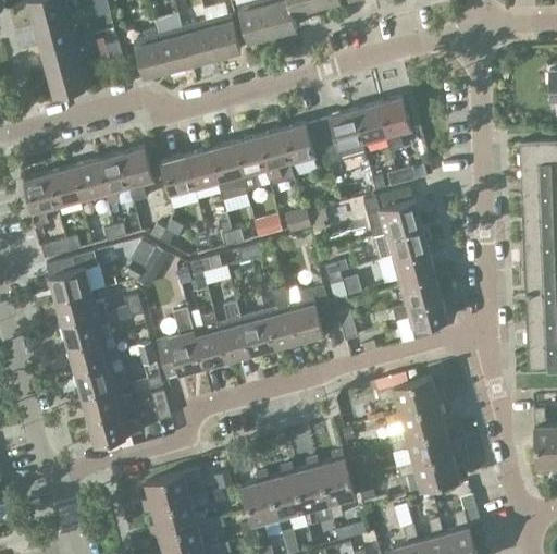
[(27,0),(34,24),(70,14),(65,0),(27,0)]
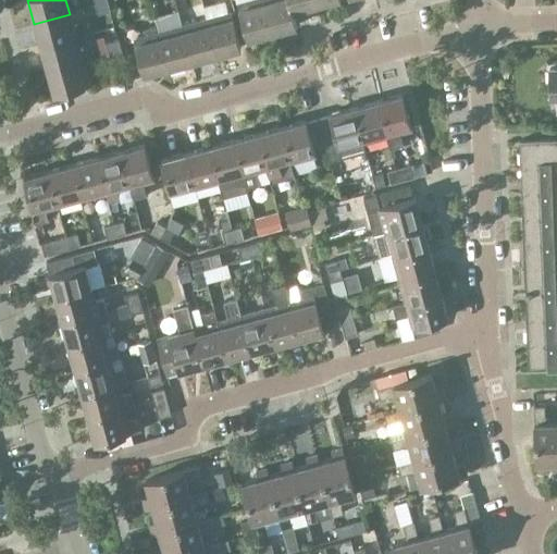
[(247,41),(272,35),(261,0),(258,0),(237,5),(247,41)]
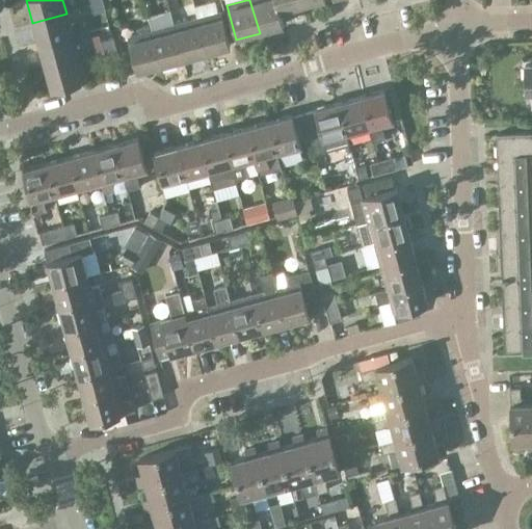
[(283,27),(280,12),(278,14),(274,0),(249,0),(260,33),(283,27)]
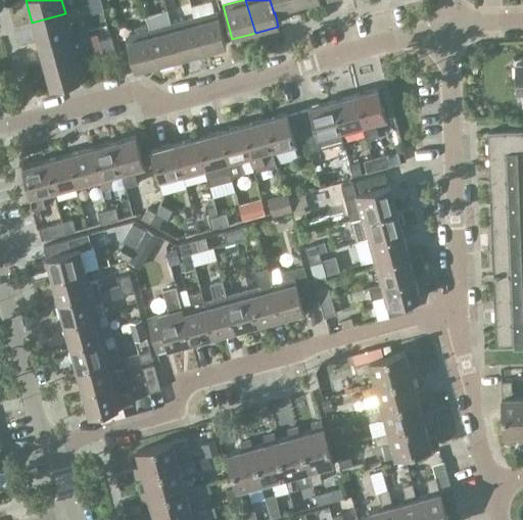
[(270,0),(274,13),(275,12),(296,7),(293,0),(270,0)]
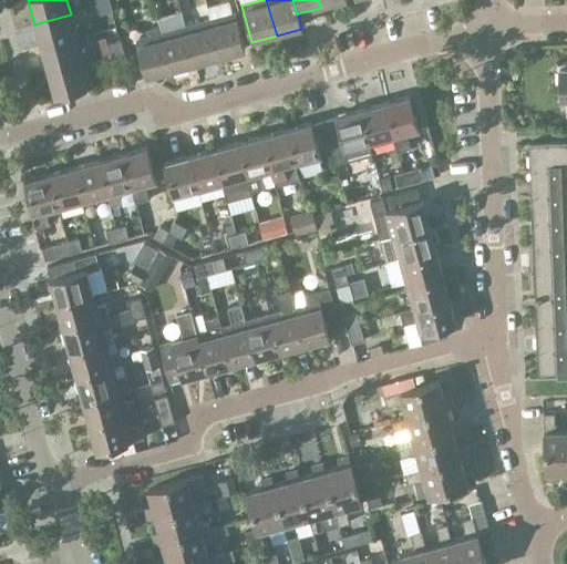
[(99,17),(111,13),(107,4),(96,8),(99,17)]
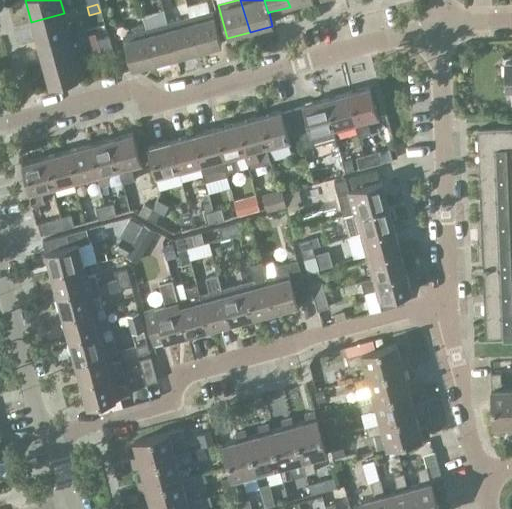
[(37,44),(70,35),(64,13),(31,22),(37,44)]
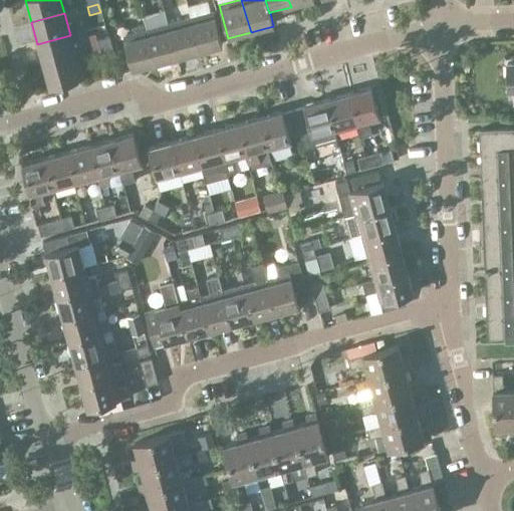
[(190,20),(199,52),(222,46),(213,14),(190,20)]
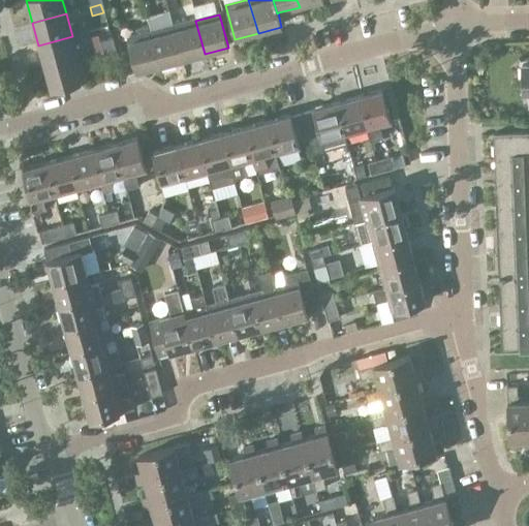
[(182,60),(205,54),(195,21),(173,27),(182,60)]
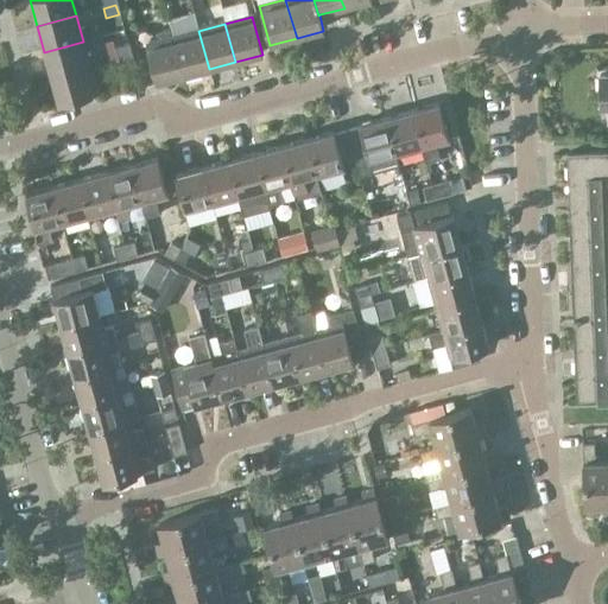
[(183,76),(209,69),(198,31),(172,37),(183,76)]
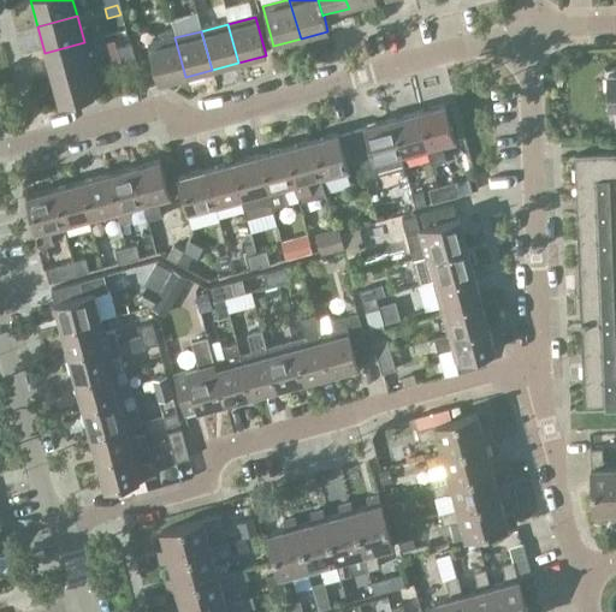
[(158,84),(185,77),(175,37),(148,46),(158,84)]
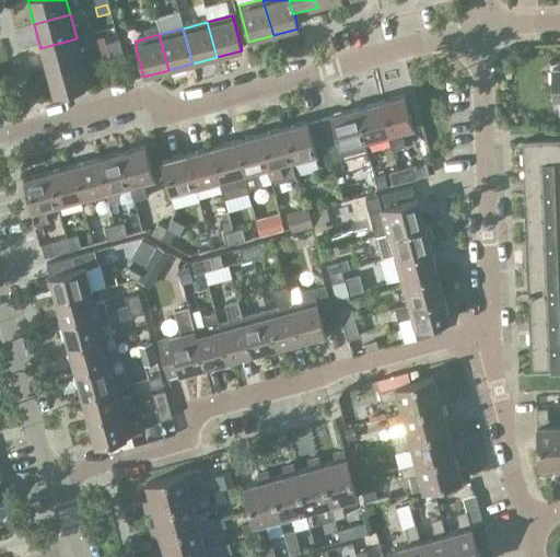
[(47,72),(83,62),(77,38),(41,48),(47,72)]
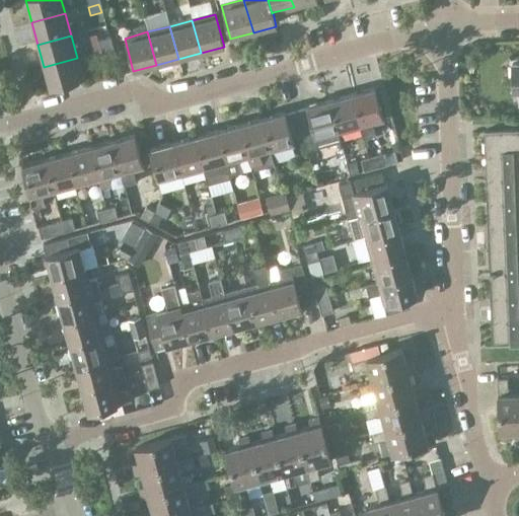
[(100,52),(110,49),(108,40),(98,42),(100,52)]
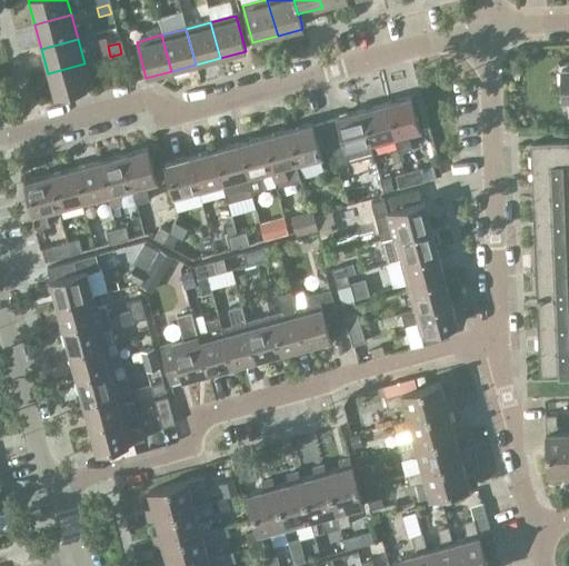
[(112,65),(123,61),(121,53),(110,57),(112,65)]
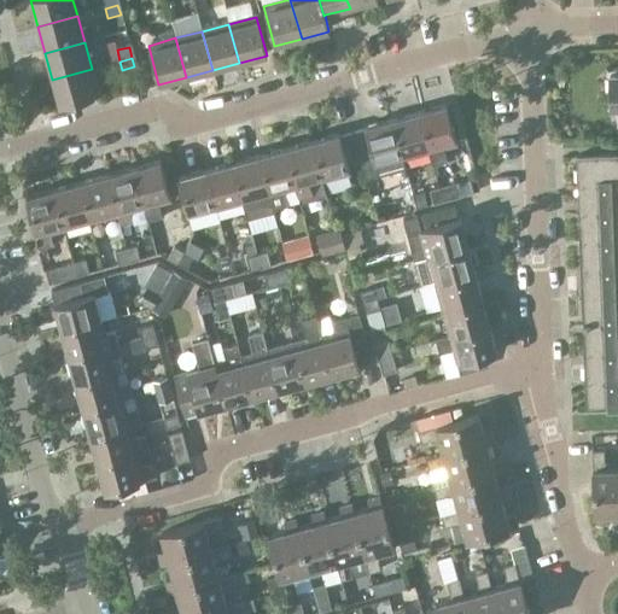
[(92,69),(52,80),(59,106),(99,95),(92,69)]
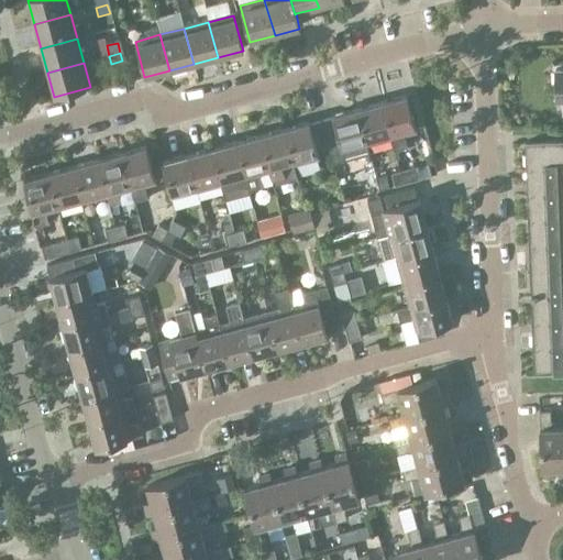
[(408,150),(405,138),(417,134),(407,98),(382,105),(390,142),(394,153),(408,150)]
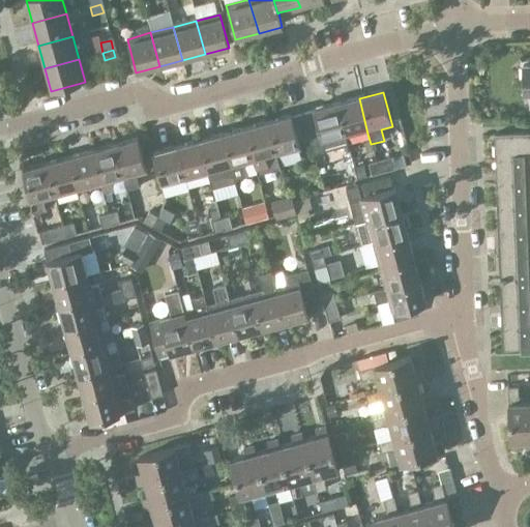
[(346,139),(367,134),(359,98),(336,105),(346,139)]
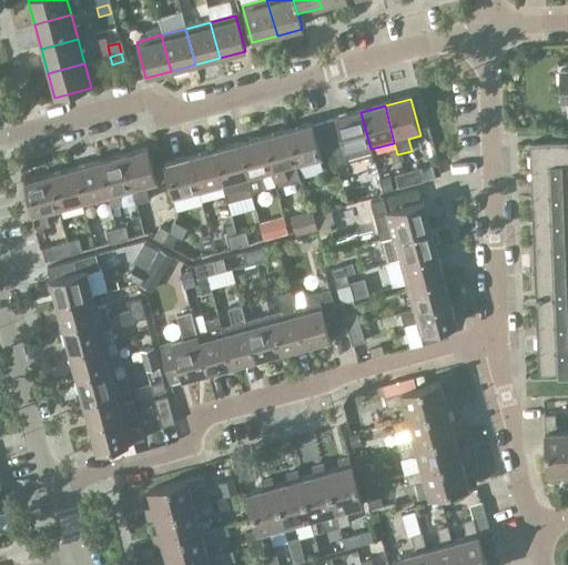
[(373,157),(371,149),(361,112),(336,119),(337,121),(324,125),(331,152),(335,167),(373,157)]
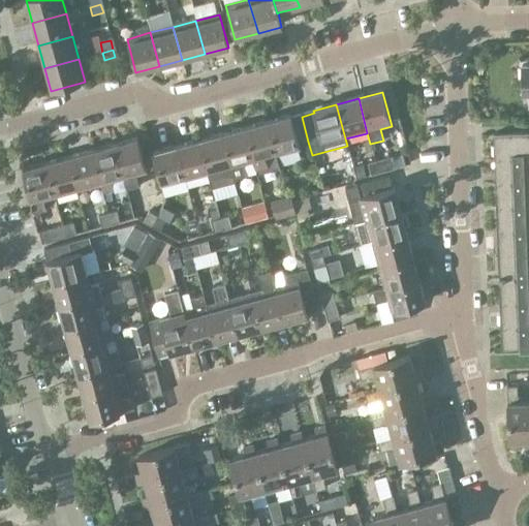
[(298,144),(308,142),(302,117),(290,119),(290,118),(267,124),(276,157),(300,151),(298,144)]
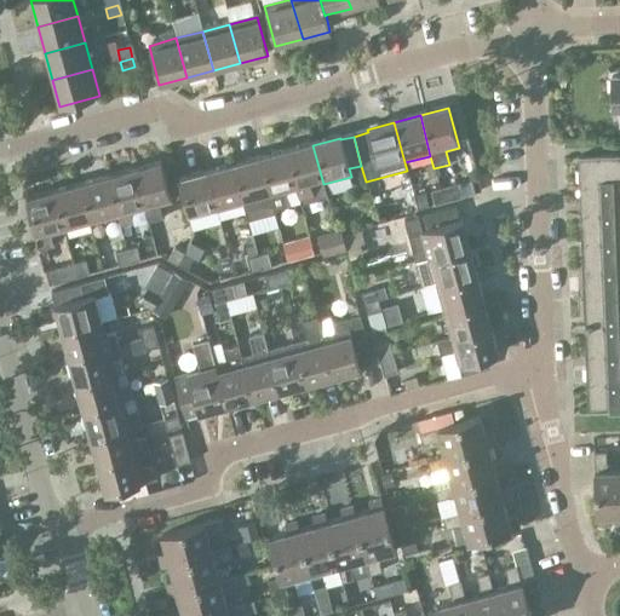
[(327,199),(323,184),(313,145),(286,153),(297,191),(300,206),(327,199)]
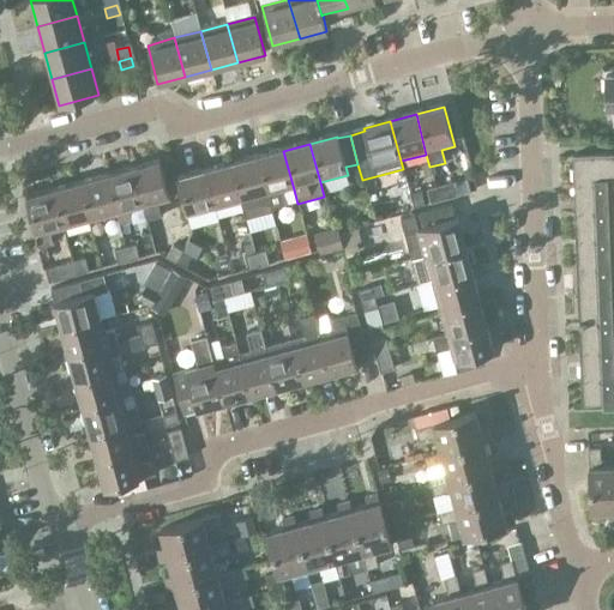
[(281,193),(294,189),(283,151),(258,158),(272,211),(284,207),(281,193)]
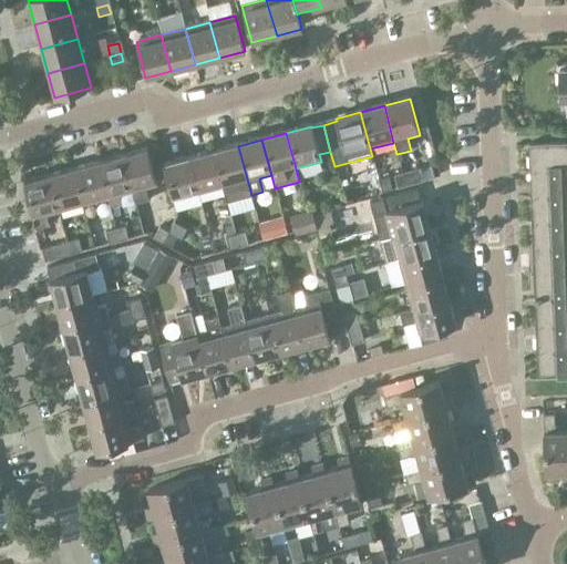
[(418,142),(410,143),(415,168),(423,166),(418,142)]
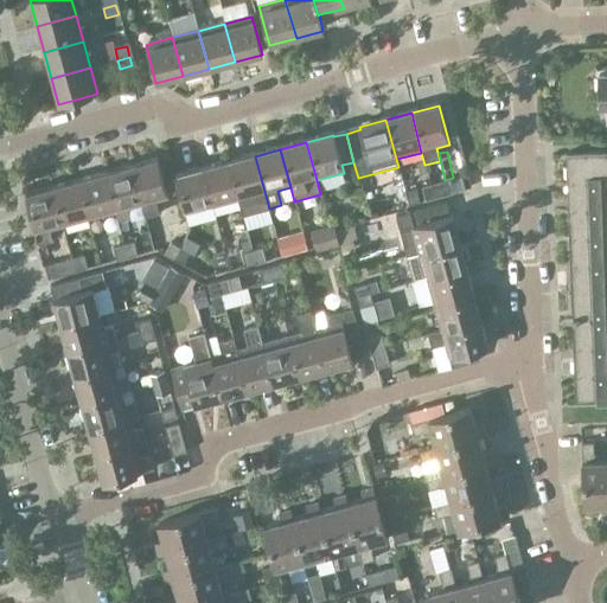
[(567,185),(606,183),(606,154),(566,156),(567,185)]
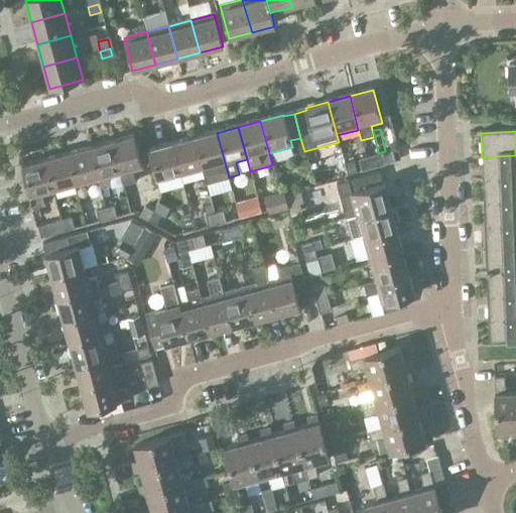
[(229,179),(229,177),(217,133),(195,138),(203,171),(206,185),(229,179)]
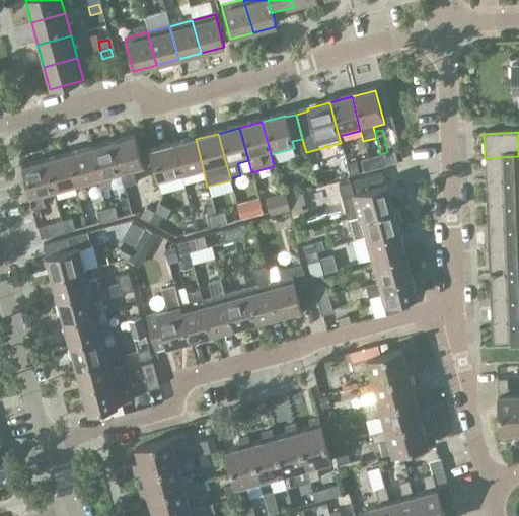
[(136,183),(133,173),(143,171),(134,137),(112,143),(121,176),(124,187),(136,183)]
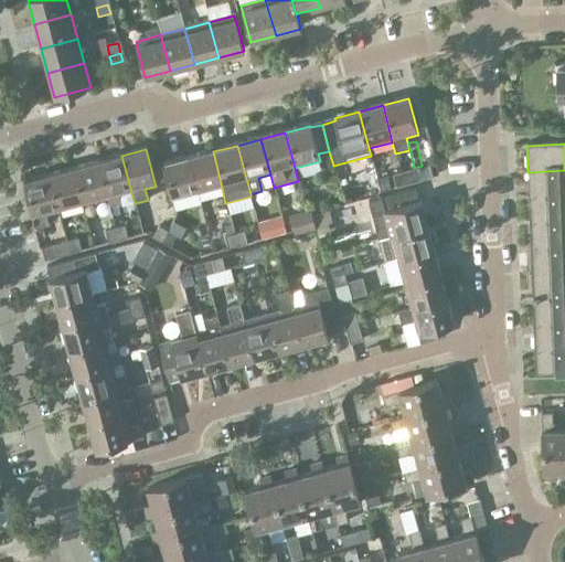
[(198,194),(222,188),(213,151),(188,159),(198,194)]
